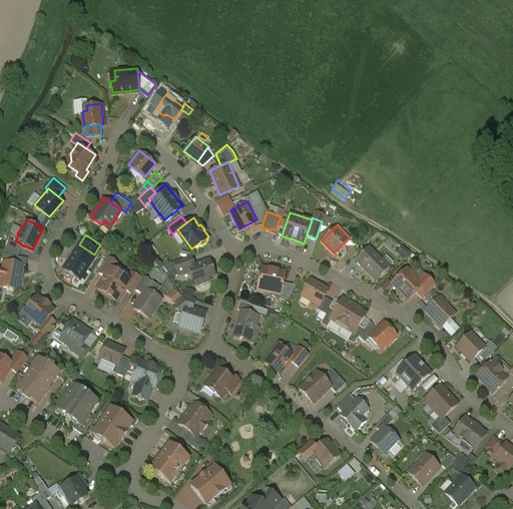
[(79,244),(78,243),(63,267),(79,278),(94,255),(79,244)]
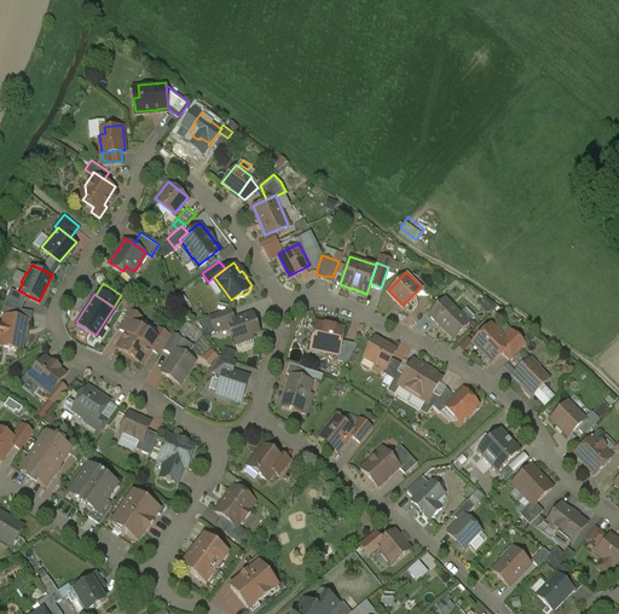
[(440,301),(429,313),(434,318),(446,307),(440,301)]
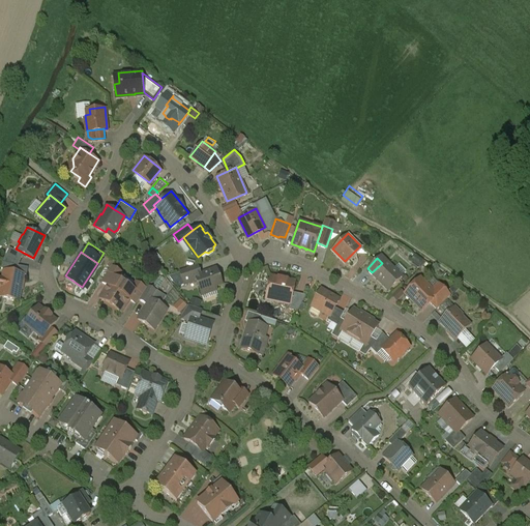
[(382,263),(372,272),(373,273),(374,273),(388,288),(401,274),(386,259),(382,263)]
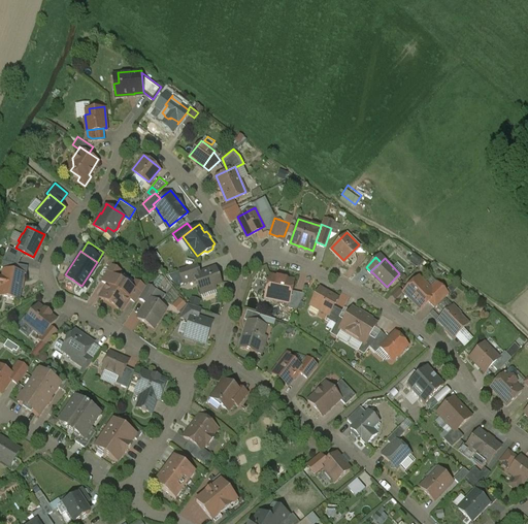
[(196,262),(178,268),(184,281),(196,276),(194,272),(199,270),(196,262)]
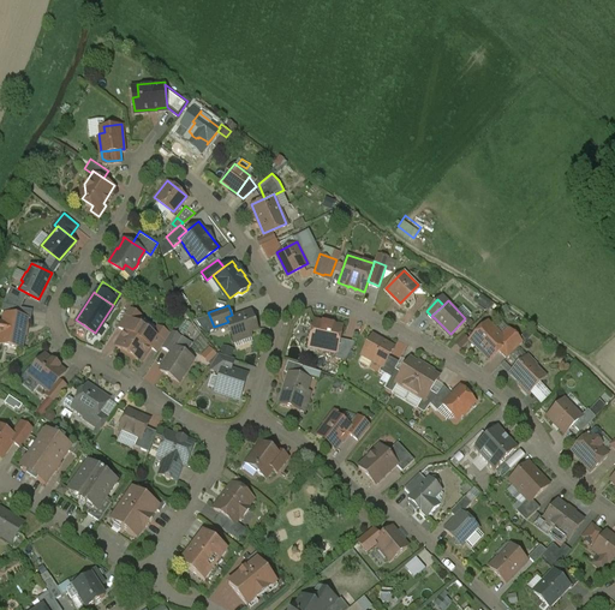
[(129,306),(118,324),(125,329),(131,320),(132,320),(137,311),(129,306)]
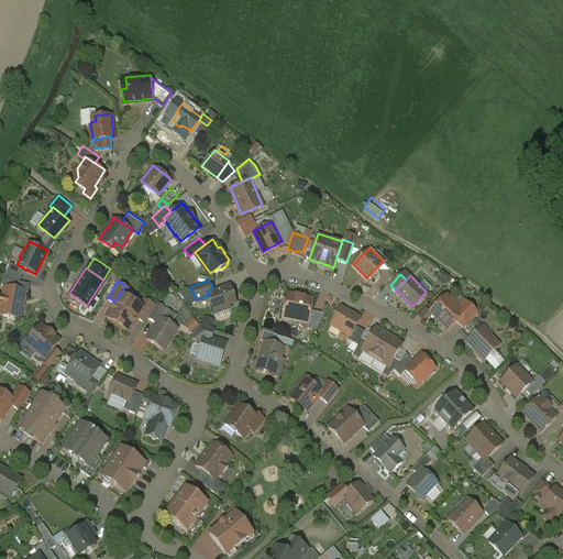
[(212,288),(207,291),(209,295),(214,310),(230,305),(229,302),(235,299),(229,283),(212,288)]
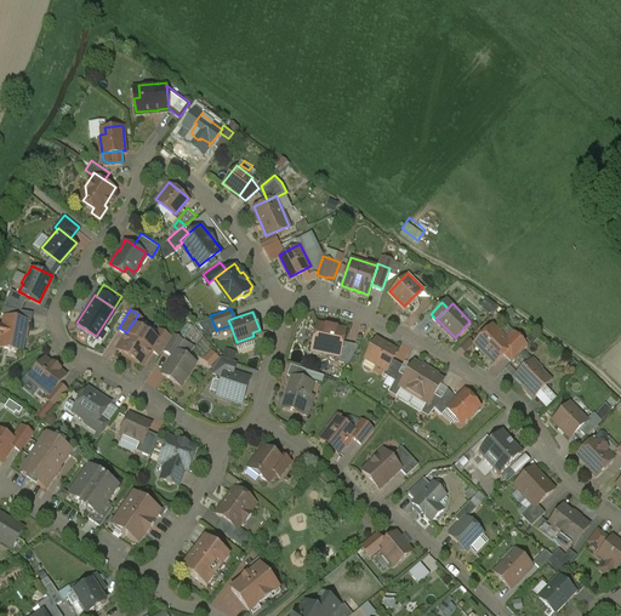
[(27,319),(5,315),(3,325),(0,324),(0,335),(1,336),(0,338),(0,344),(22,349),(27,319)]
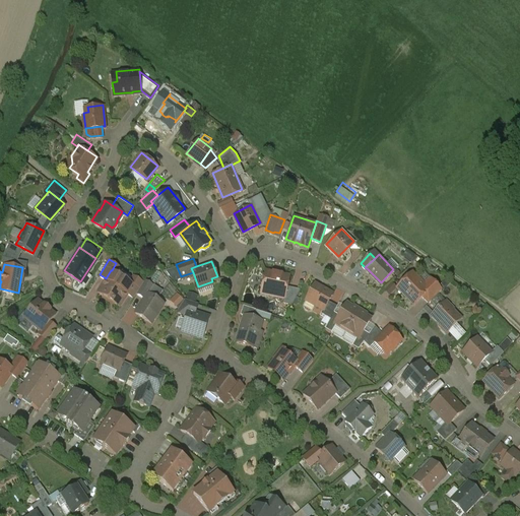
[(288,274),(265,269),(261,287),(284,293),(286,284),(288,274)]
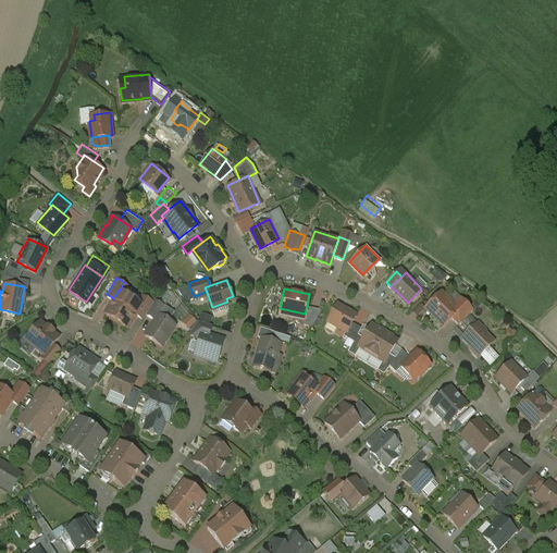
[(113,298),(104,311),(116,319),(131,296),(120,290),(119,290),(113,298)]
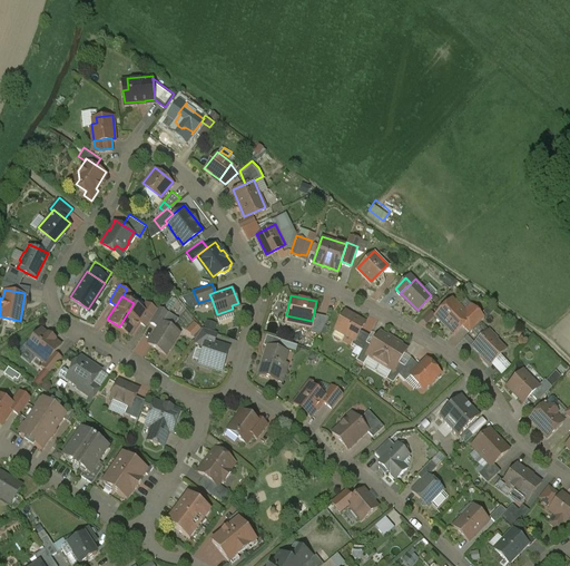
[(451,298),(435,313),(453,332),(462,323),(470,315),(465,312),(451,298)]
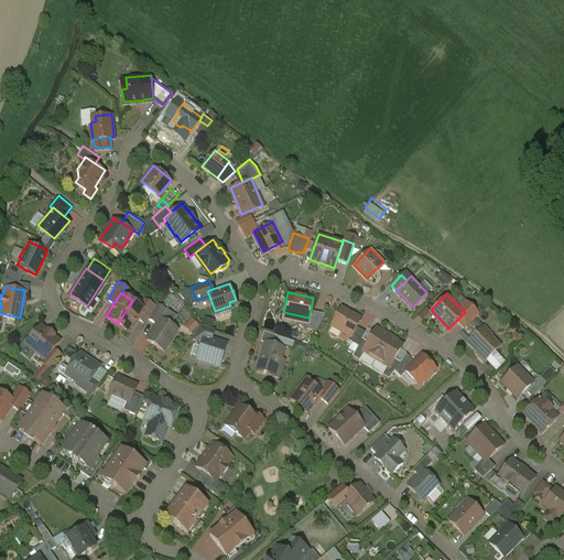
[(143,308),(132,300),(118,323),(129,330),(138,316),(143,308)]
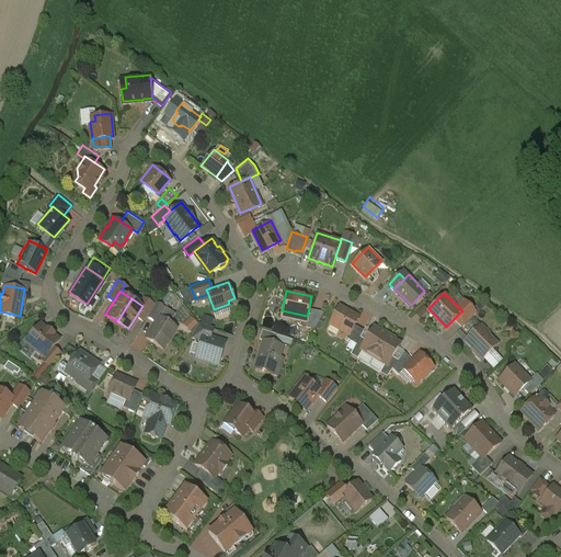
[(147,298),(142,306),(137,315),(144,319),(147,315),(155,303),(147,298)]
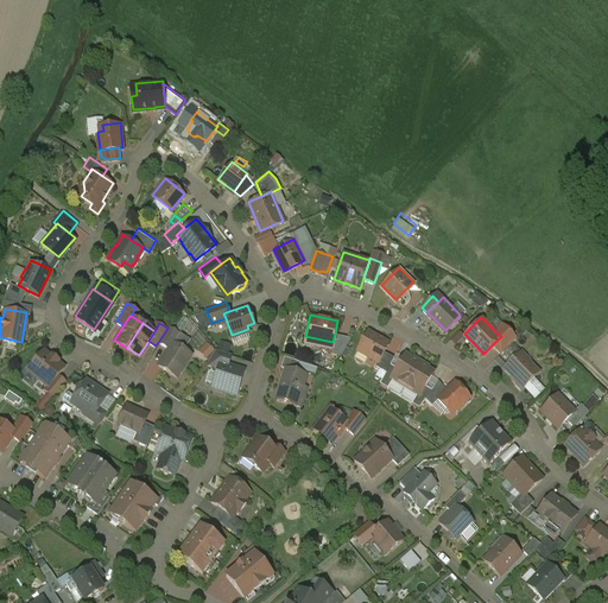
[(179,331),(170,325),(168,328),(159,341),(169,347),(172,341),(173,341),(179,331)]
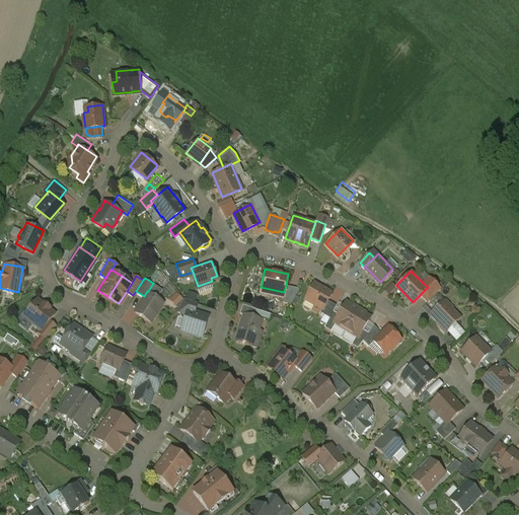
[(440,287),(431,278),(424,284),(428,287),(421,294),(428,300),(440,287)]
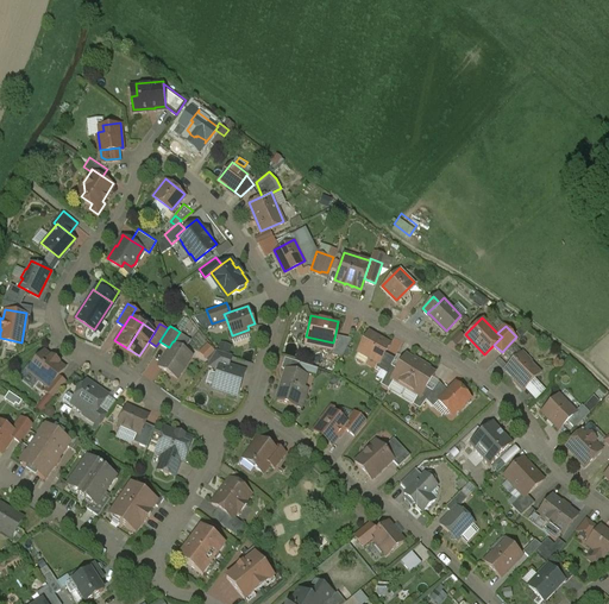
[(389,341),(369,329),(358,348),(378,360),(384,350),(389,341)]
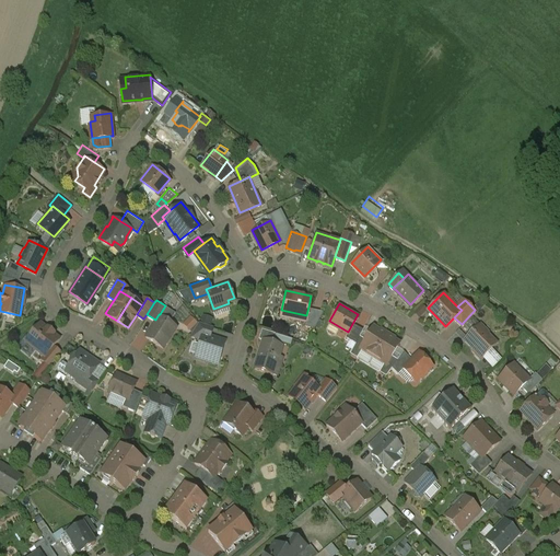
[(173,310),(165,305),(160,314),(167,319),(173,310)]
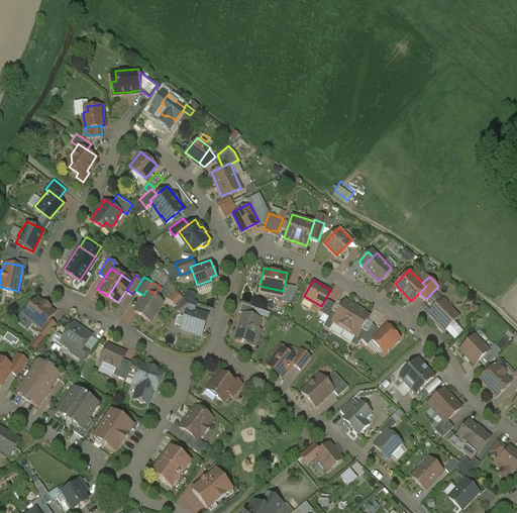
[(298,285),(285,283),(283,291),(281,299),(290,301),(298,285)]
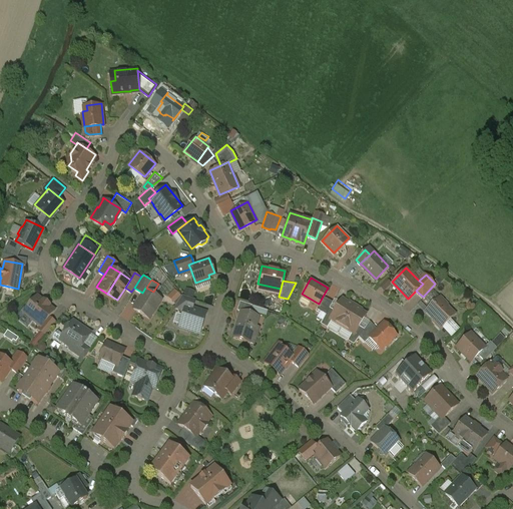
[(195,294),(195,287),(186,285),(185,293),(195,294)]
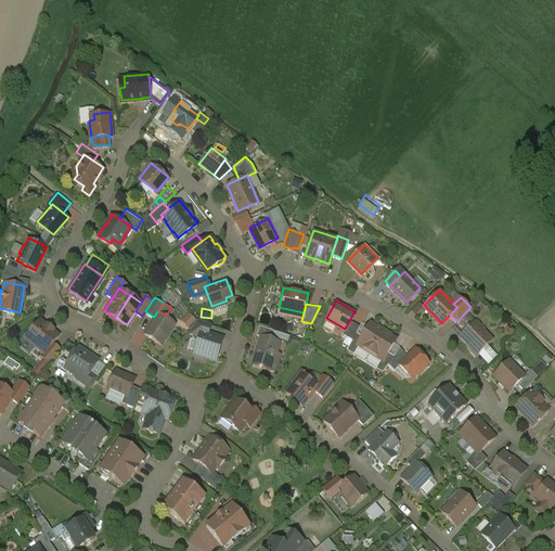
[(154,317),(144,332),(162,343),(175,322),(166,316),(158,311),(157,311),(154,317)]
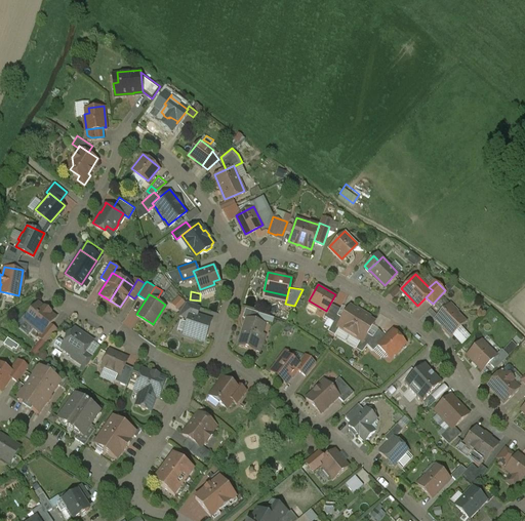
[(178,294),(173,301),(180,308),(186,301),(178,294)]
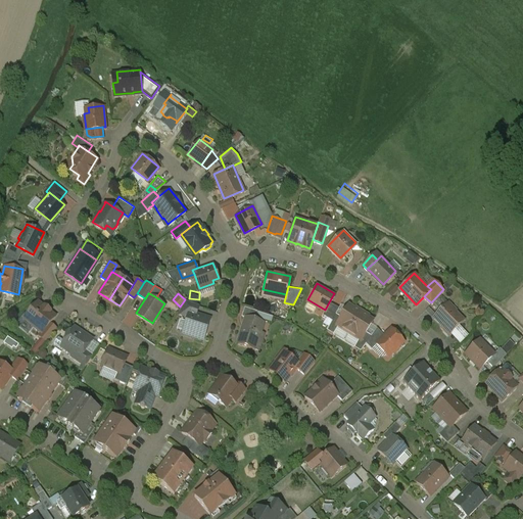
[(44,304),(38,299),(27,314),(32,319),(30,322),(41,331),(42,331),(50,321),(55,315),(50,310),(44,304)]
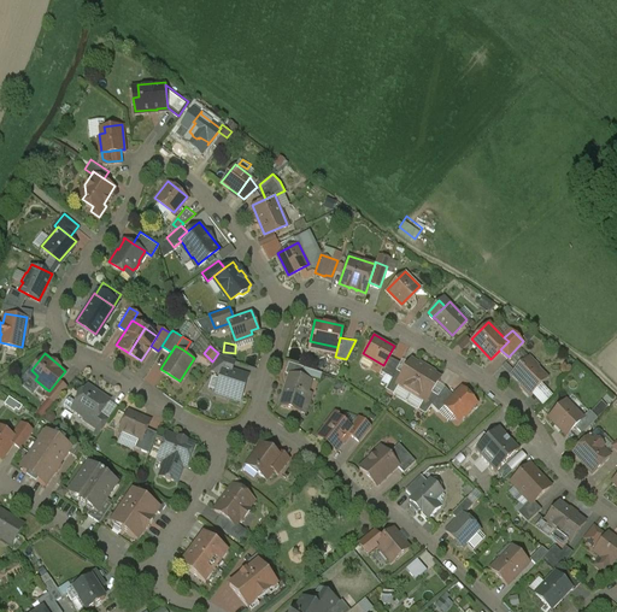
[(234,358),(219,353),(212,362),(210,365),(222,370),(223,366),(230,369),(234,358)]
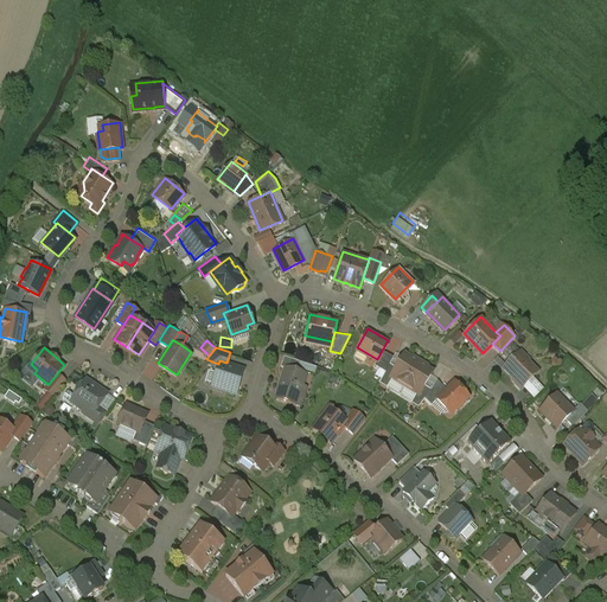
[(394,354),(383,348),(377,359),(375,363),(385,369),(389,362),(394,354)]
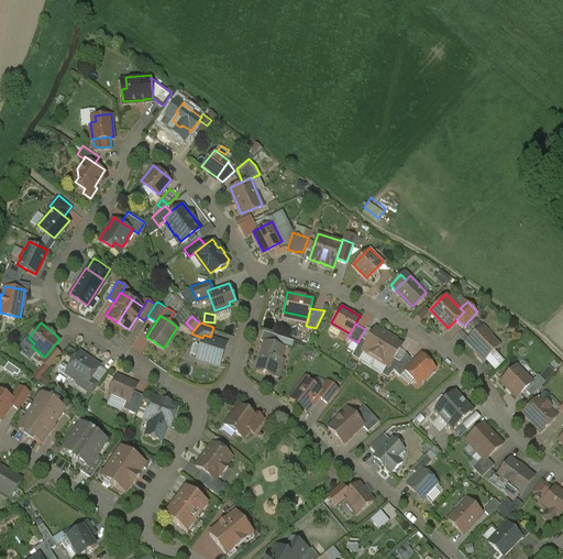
[(484,328),(481,326),(467,339),(475,347),(475,350),(478,353),(479,352),(485,357),(494,348),(498,343),(489,333),(489,331),(486,328),(484,328)]
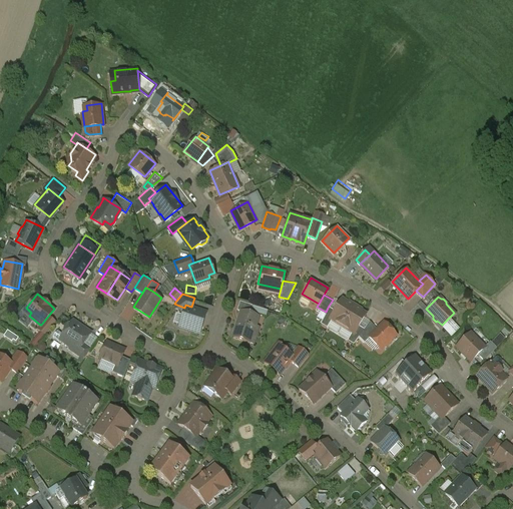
[(348,301),(342,298),(335,309),(330,317),(332,318),(342,324),(355,304),(348,300),(348,301)]
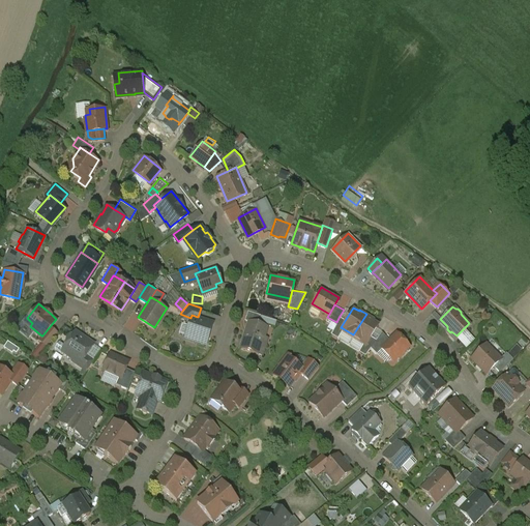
[(276,318),(261,313),(259,320),(274,325),(276,318)]
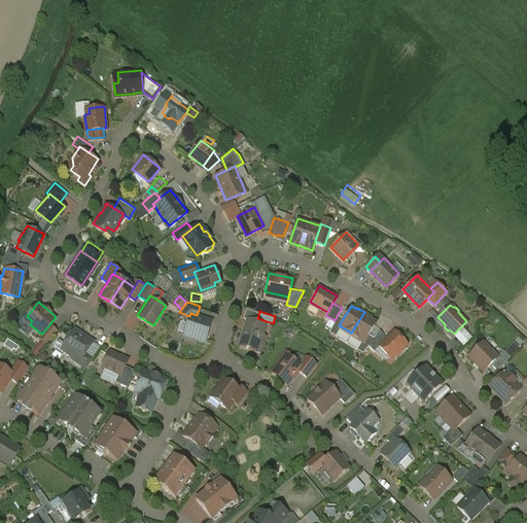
[(364,312),(351,333),(361,339),(363,340),(369,333),(376,321),(370,317),(371,316),(364,312)]
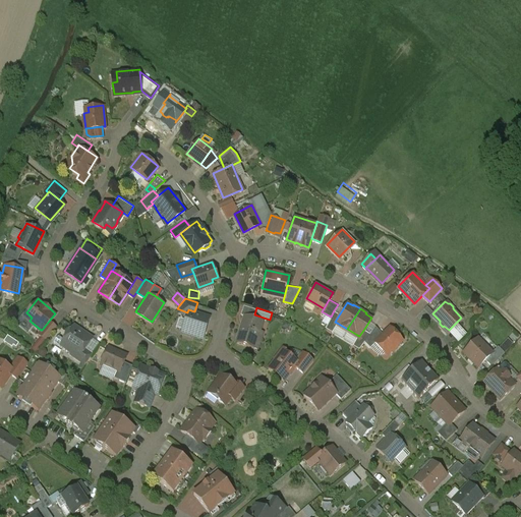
[(194,311),(188,309),(187,312),(183,328),(192,331),(192,332),(203,335),(209,316),(194,311)]
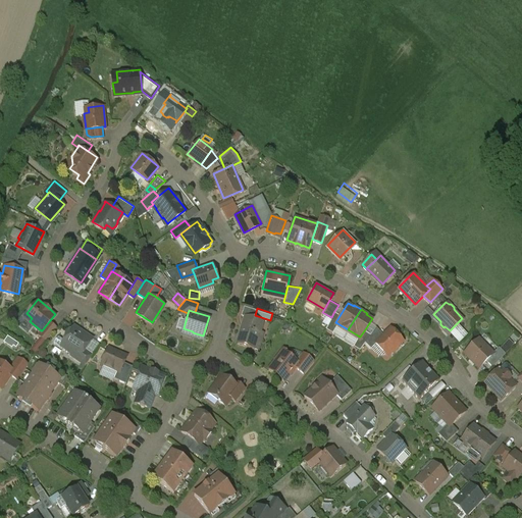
[(331,317),(326,327),(332,331),(337,323),(335,322),(341,314),(334,311),(331,317)]
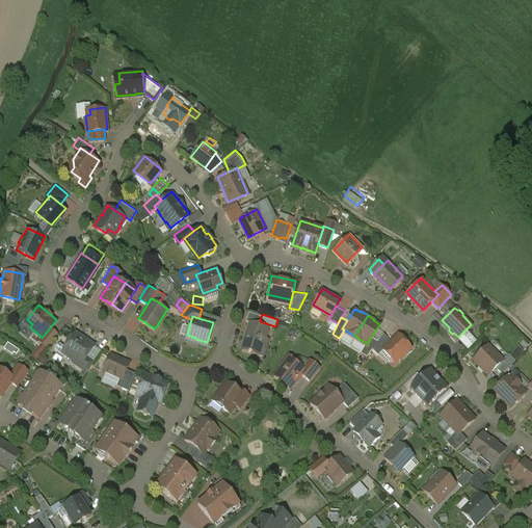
[(268,326),(249,320),(241,346),(260,352),(268,326)]
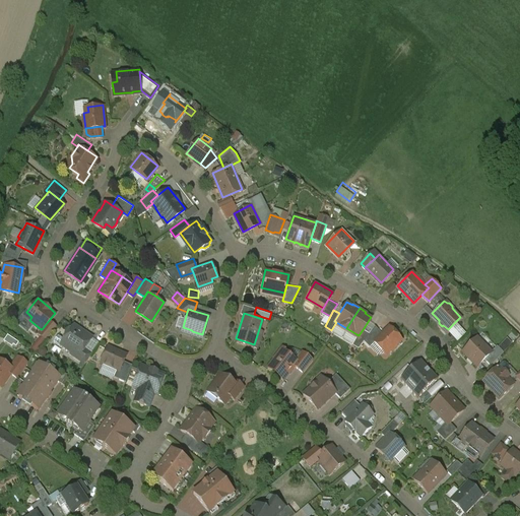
[(57,324),(50,319),(42,329),(41,329),(38,332),(46,338),(57,324)]
